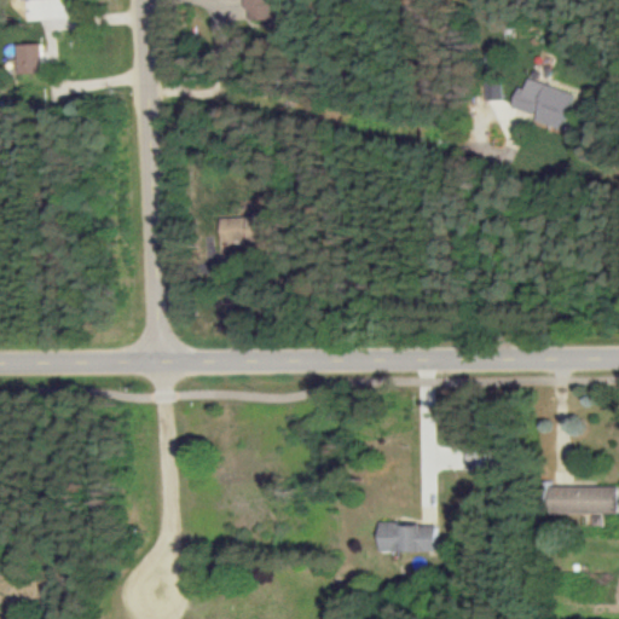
[(271,19),(270,0),(239,0),(241,9),(246,9),(246,19),(271,19)]
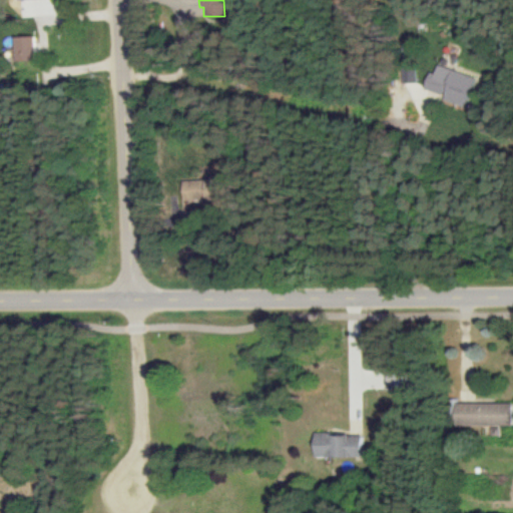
[(13,37),(13,61),(32,61),(32,37),(13,37)]
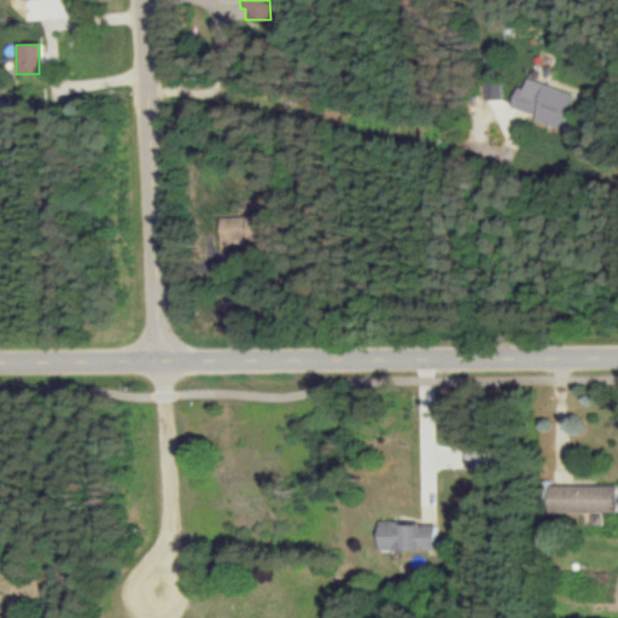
[(570,94),(524,79),(520,88),(514,86),(507,106),(532,115),(531,120),(558,128),(570,94)]
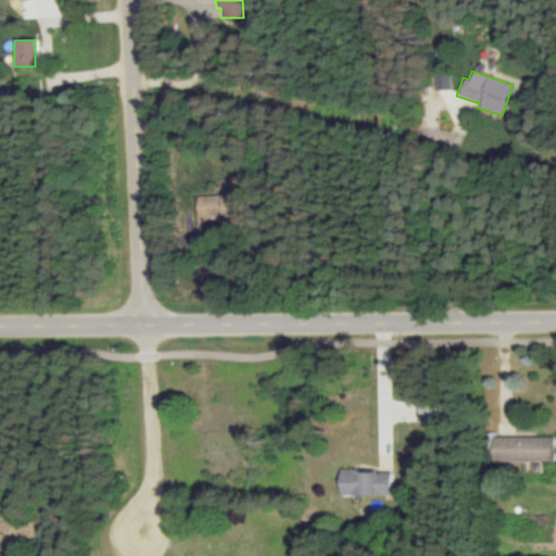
[(228,215),(227,194),(194,197),(196,217),(228,215)]
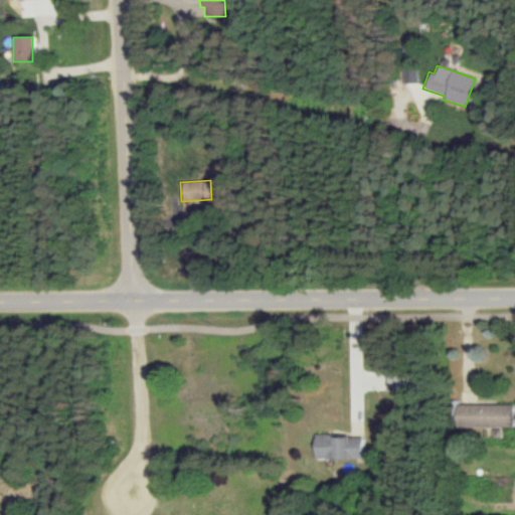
[(511,403),(454,404),(454,427),(512,426),(511,403)]
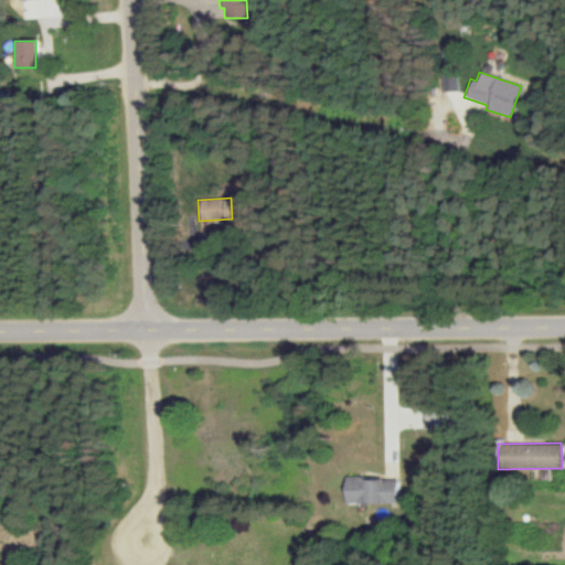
[(395,478),(343,477),(342,502),(394,502),(395,478)]
